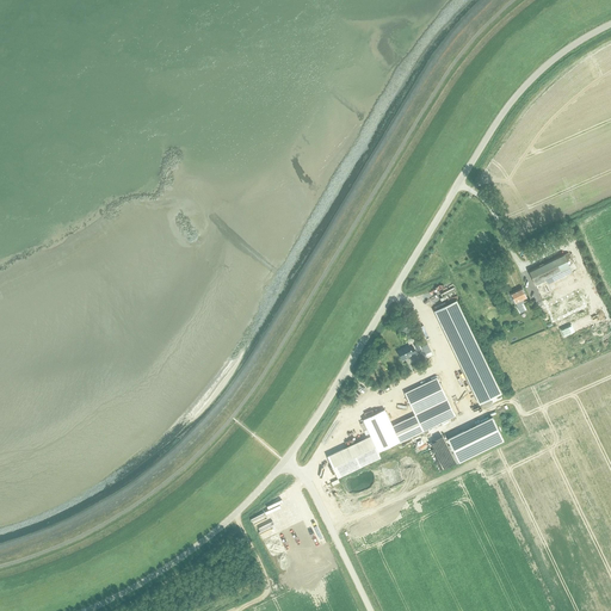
[(566,260),(571,258),(568,253),(563,255),(563,254),(529,271),(536,285),(571,269),(566,260)]
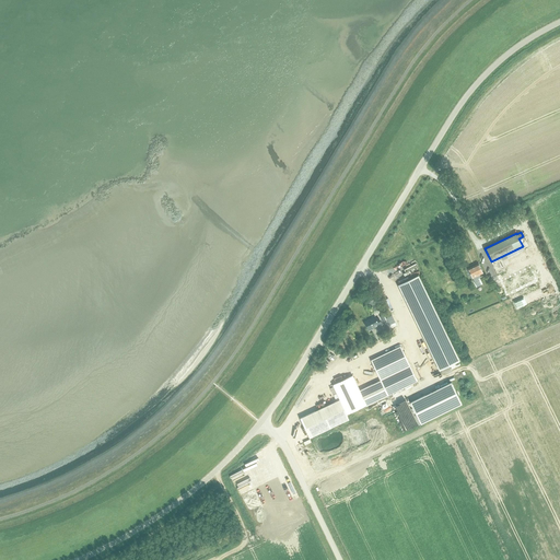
[(511,260),(523,252),(521,248),(509,257),(511,260)]
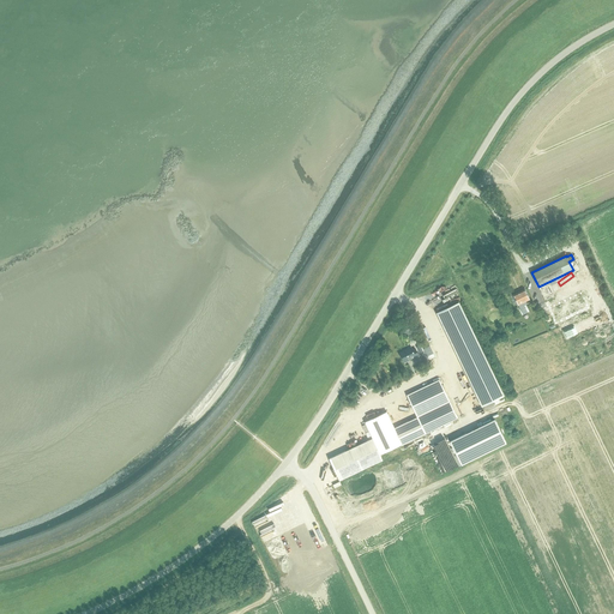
[(513,295),(518,305),(530,300),(524,289),(513,295)]
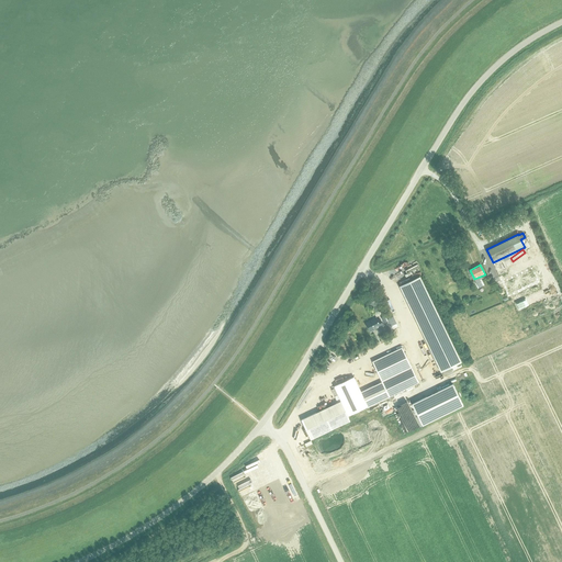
[(499,276),(505,288),(513,284),(507,272),(499,276)]
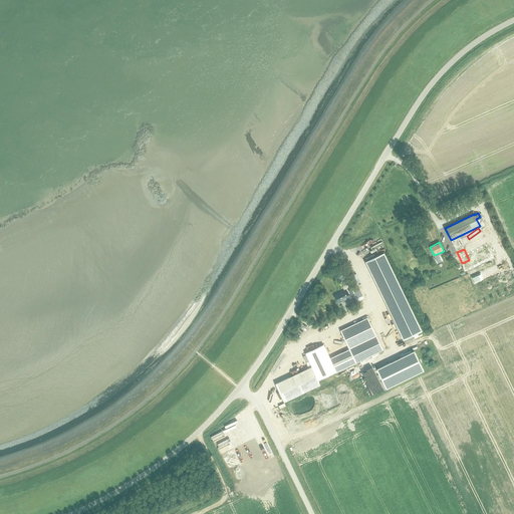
[(365,263),(403,340),(422,331),(384,254),(365,263)]
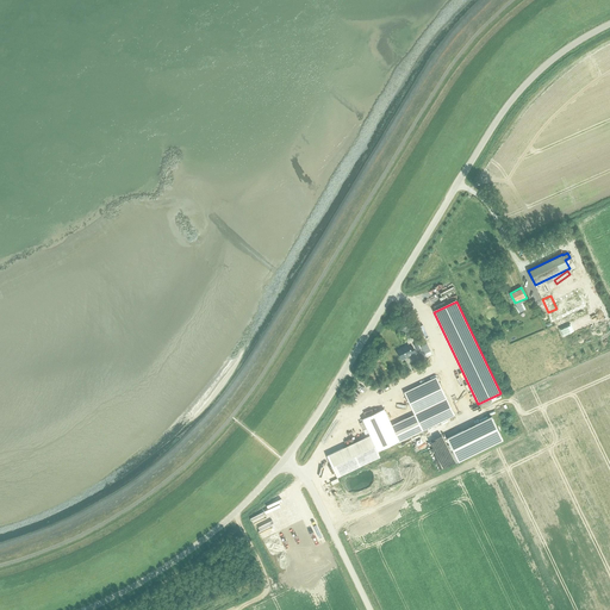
[(409,356),(415,353),(412,346),(410,347),(409,346),(398,350),(402,360),(409,356)]
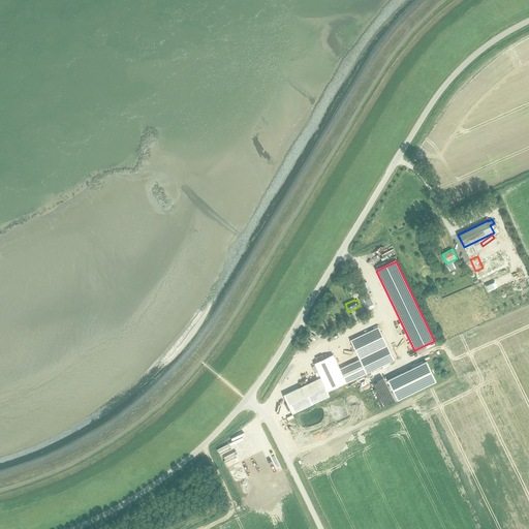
[(314,364),(321,377),(282,396),(291,415),(330,397),(328,392),(346,383),(347,383),(367,374),(367,373),(395,361),(378,328),(350,341),(360,360),(340,369),(333,355),(314,364)]
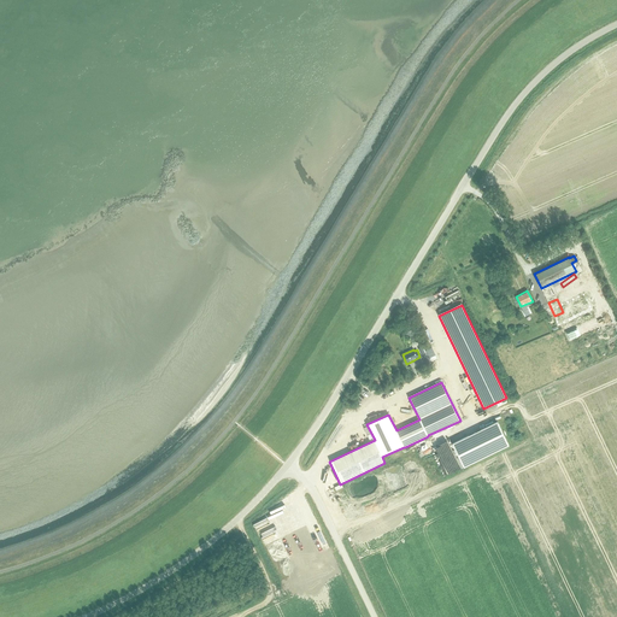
[(468,391),(464,392),(470,406),(474,404),(468,391)]
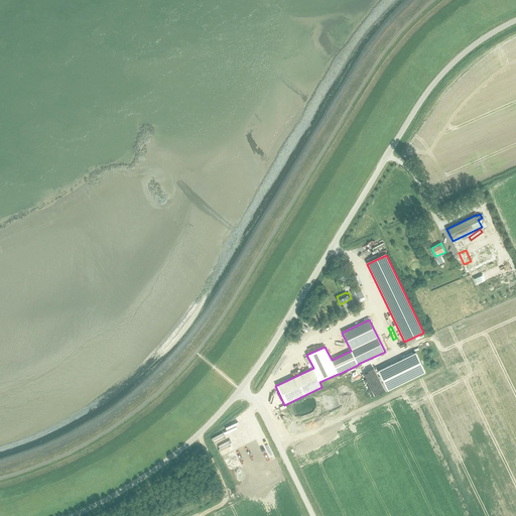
[(425,338),(417,337),(417,345),(424,346),(425,338)]
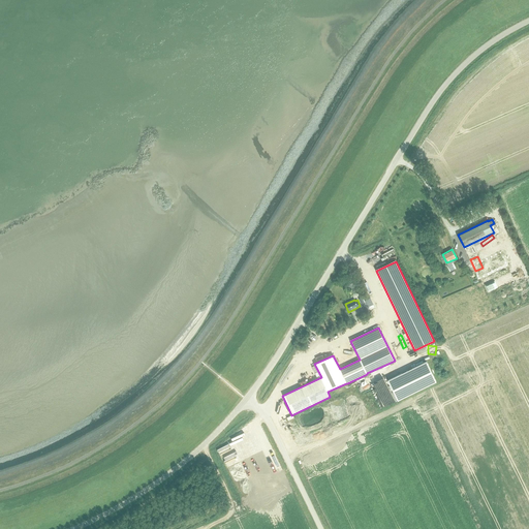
[(408,370),(387,380),(398,401),(436,381),(427,362),(408,370)]
